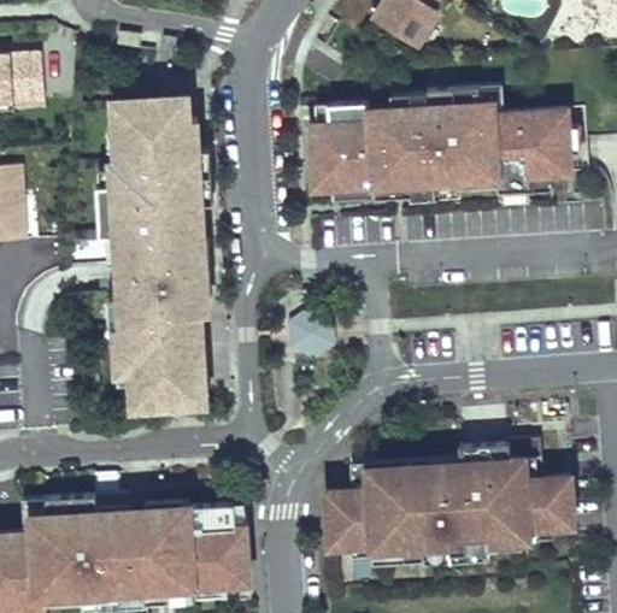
[(381,0),(370,19),(413,47),(434,15),(428,11),(434,0),(381,0)]
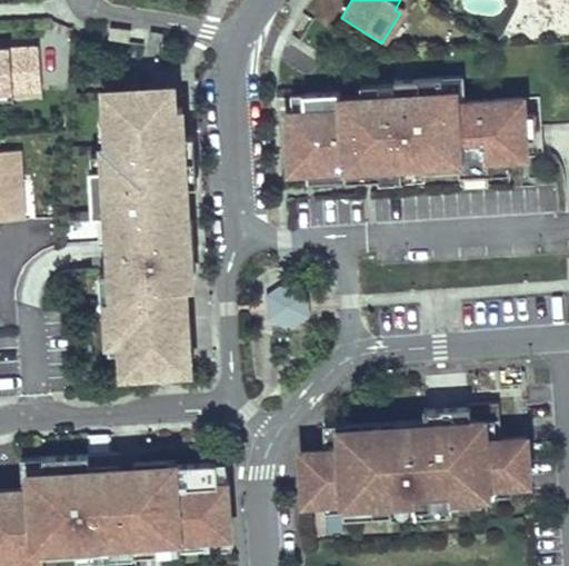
[(130,32),(109,29),(108,42),(128,46),(130,32)]
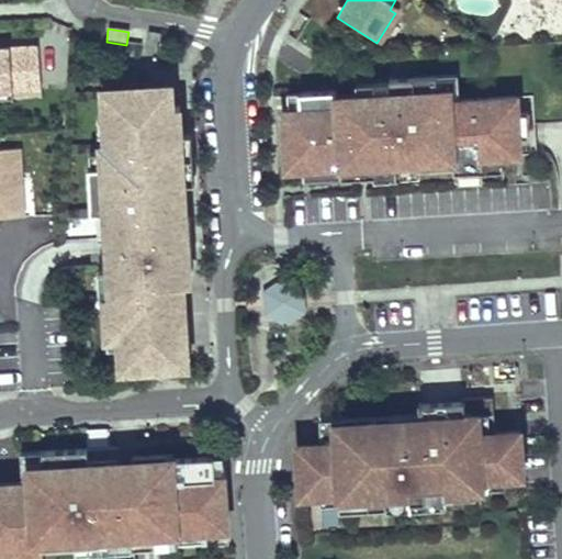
[(38,49),(0,52),(0,85),(10,85),(10,93),(11,93),(40,92),(38,49)]
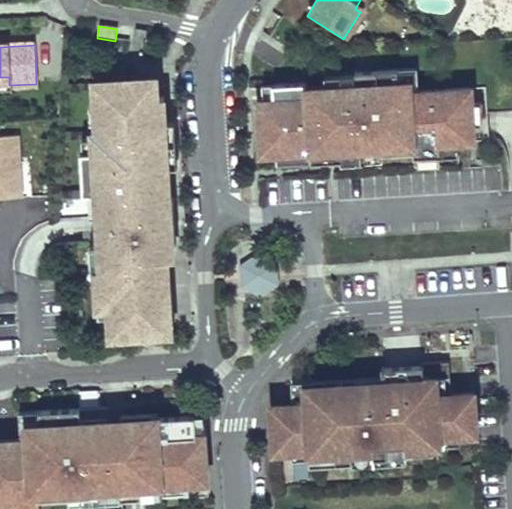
[(418,70),(356,74),(357,87),(372,86),(373,93),(379,92),(378,79),(398,78),(398,85),(410,84),(411,94),(419,93),(418,70)]
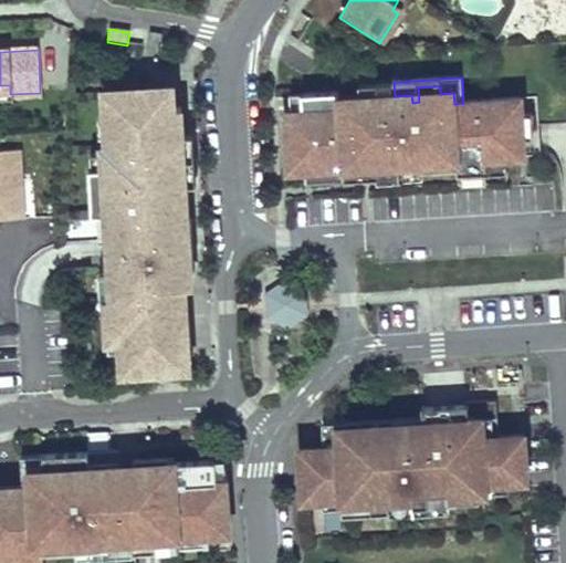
[(0,103),(12,103),(11,94),(10,94),(10,85),(0,85),(0,103)]
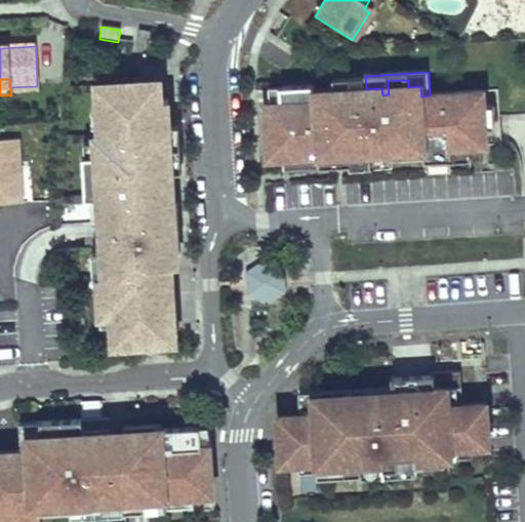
[(271,107),(265,107),(267,162),(278,161),(390,154),(390,161),(423,159),(423,164),(470,161),(470,149),(501,147),(497,91),(430,95),(421,96),(420,86),(408,87),(408,80),(388,81),(389,94),(382,95),(381,88),(366,89),(315,93),(315,88),(280,90),(281,106),(271,107)]
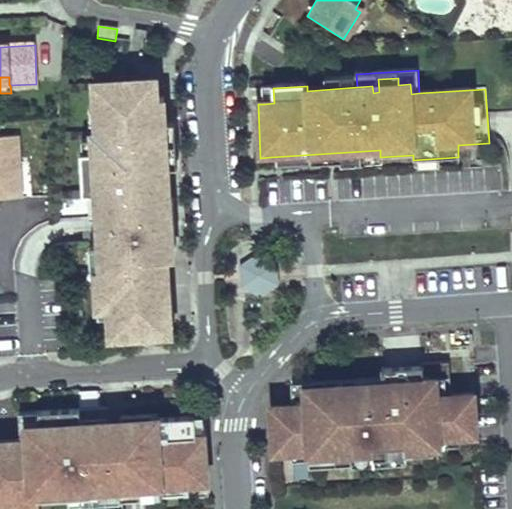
[(146,84),(93,88),(94,106),(95,125),(96,140),(92,140),(93,154),(77,154),(75,155),(78,196),(83,196),(92,195),(93,219),(91,219),(92,249),(94,271),(89,271),(92,310),(107,309),(107,319),(109,336),(141,334),(141,328),(162,326),(161,305),(158,263),(167,263),(166,244),(162,244),(159,200),(150,201),(149,183),(158,183),(156,147),(150,147),(147,100),(146,84)]
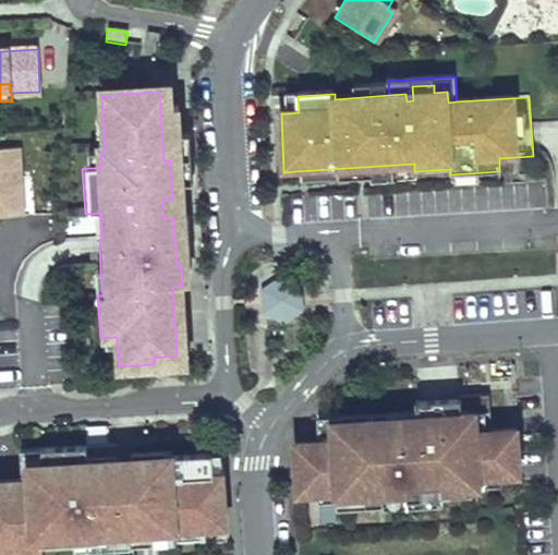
[(298,96),(287,96),(288,113),(299,112),(298,96)]
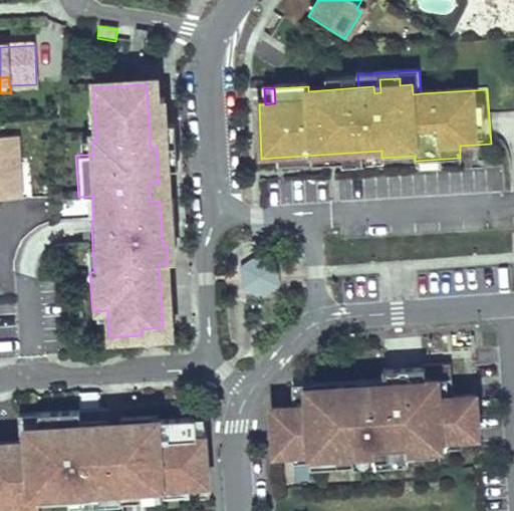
[(166,201),(159,100),(148,100),(151,148),(157,148),(159,184),(150,184),(151,202),(160,201),(163,245),(167,245),(172,245),(169,201),(166,201)]
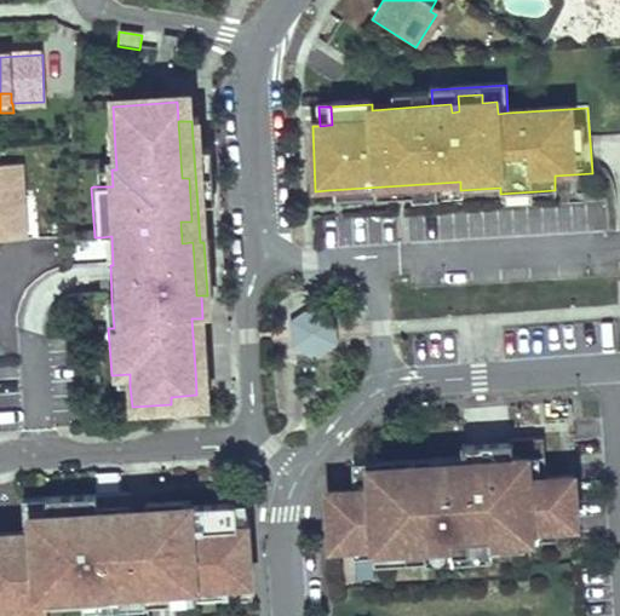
[(114,128),(101,130),(102,153),(115,151),(114,128)]
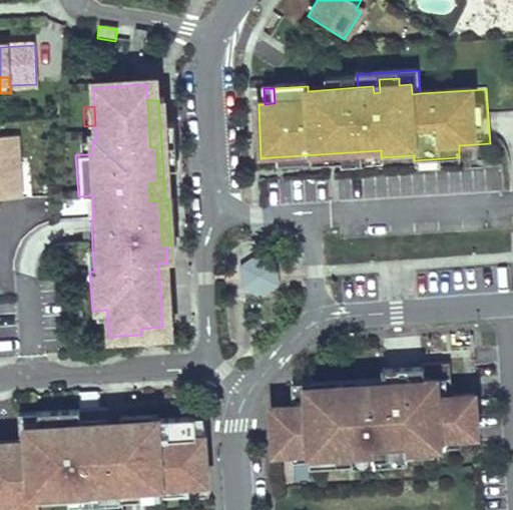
[(0,201),(22,200),(19,137),(0,138),(0,201)]
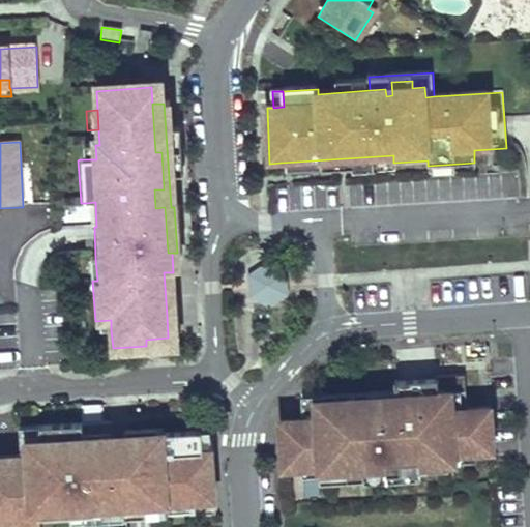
[(95,145),(79,146),(80,159),(96,159),(95,145)]
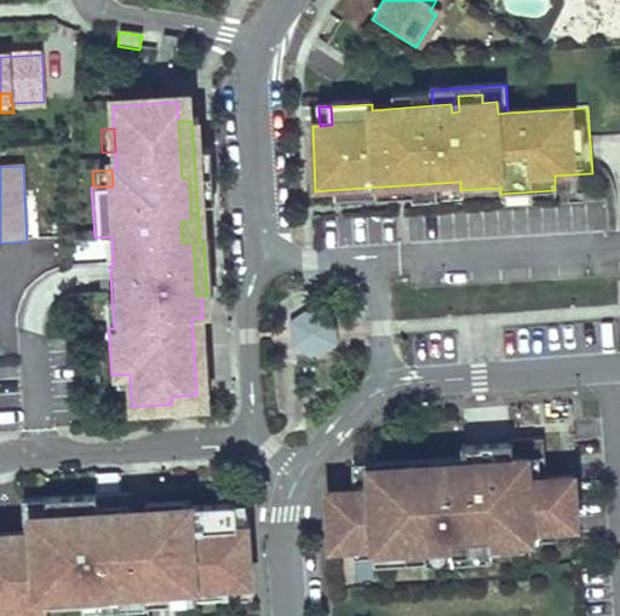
[(328,190),(328,203),(461,195),(460,190),(460,182),(328,190)]
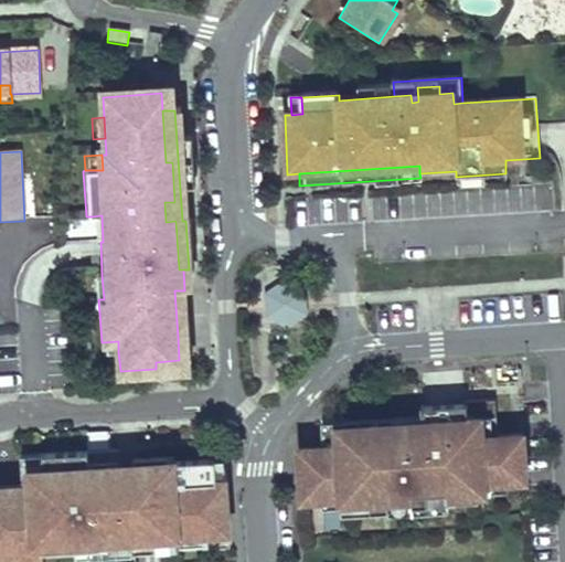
[(92,216),(94,243),(100,242),(103,242),(102,215),(92,216)]
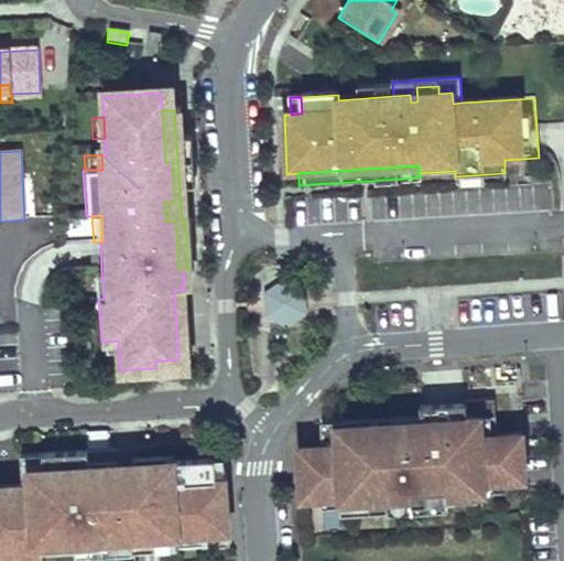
[(101,274),(93,274),(93,300),(98,299),(104,299),(101,274)]
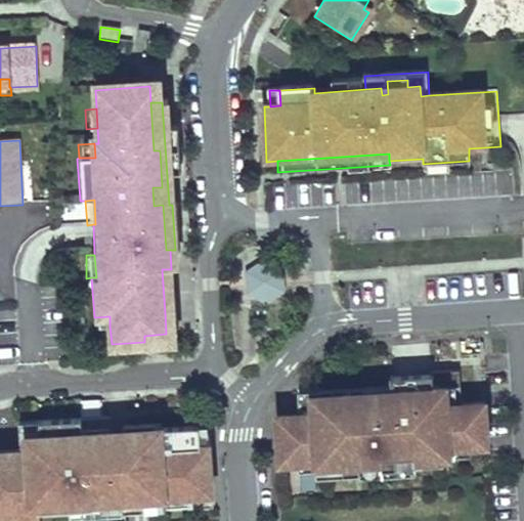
[(172,340),(170,312),(165,312),(166,334),(144,336),(144,342),(172,340)]
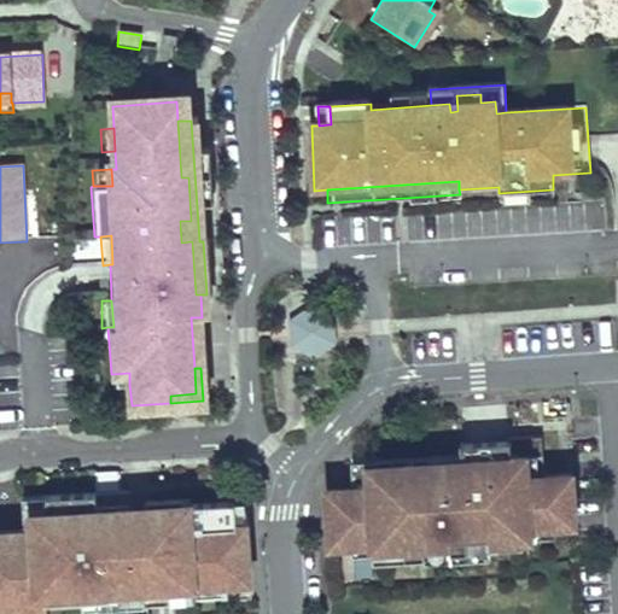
[(111,374),(111,386),(129,385),(129,373),(111,374)]
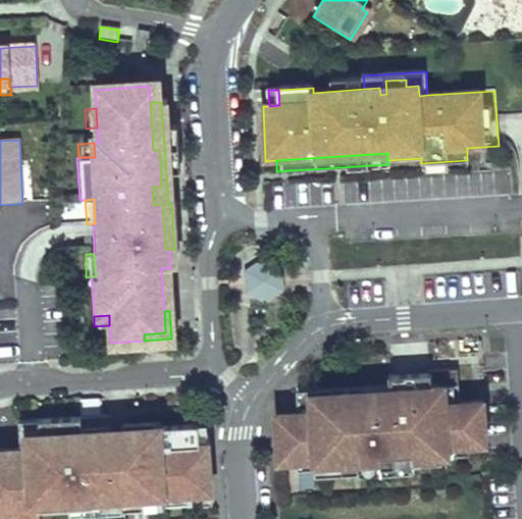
[(294,412),(271,413),(274,461),(292,460),(310,460),(310,469),(310,474),(353,473),(355,472),(354,466),(375,465),(375,472),(409,470),(438,469),(437,459),(437,449),(462,448),(481,447),(479,404),(456,405),(454,371),(426,372),(426,374),(427,399),(413,399),(414,404),(405,405),(404,395),(307,399),(308,412),(294,412)]
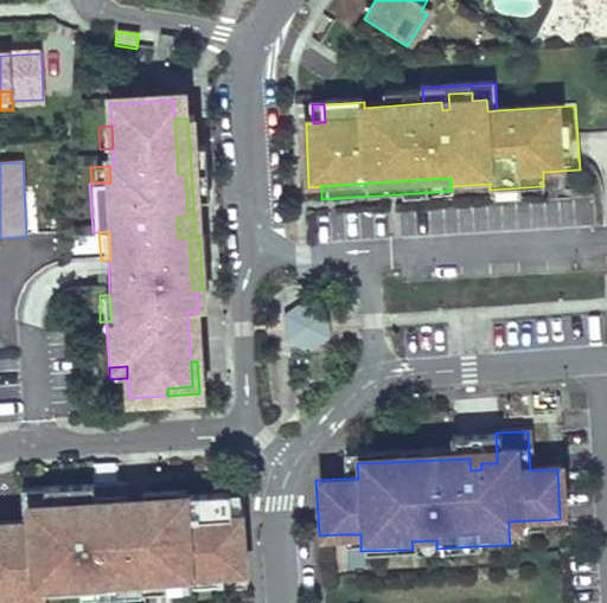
[(475,447),(340,454),(342,479),(358,479),(357,463),(470,459),(471,470),(481,469),(480,463),(497,463),(496,435),(474,436),(475,447)]
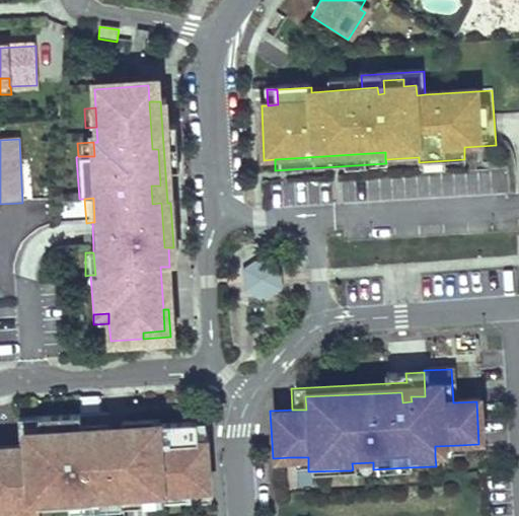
[(126,425),(125,412),(109,413),(110,443),(124,442),(124,433),(127,433),(157,431),(157,428),(160,428),(160,423),(126,425)]
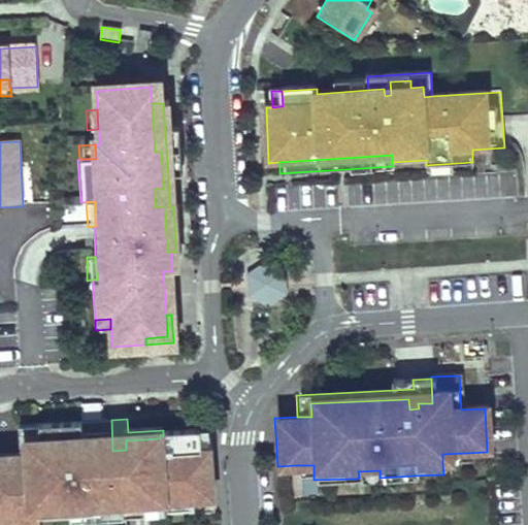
[(112,451),(111,420),(40,424),(41,437),(27,438),(28,453),(22,453),(0,454),(0,524),(42,524),(41,520),(71,518),(96,516),(95,510),(124,507),(125,519),(126,519),(168,517),(168,515),(168,504),(196,502),(215,501),(211,453),(203,453),(202,433),(163,435),(160,435),(160,438),(129,440),(126,440),(126,450),(112,451)]
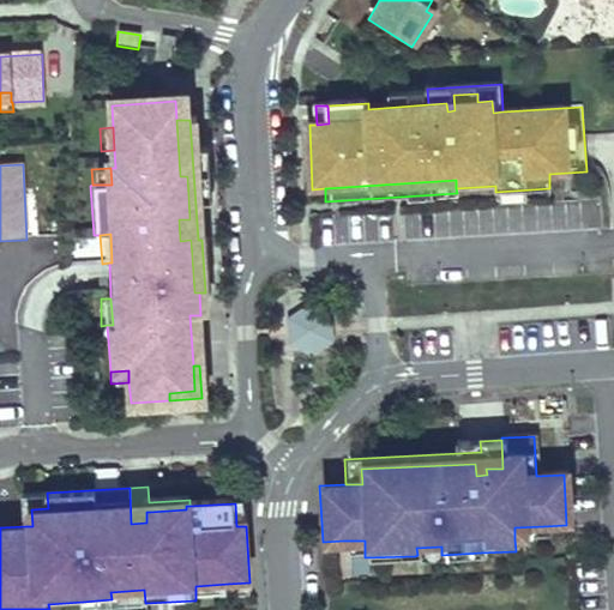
[(47,493),(23,494),(25,526),(32,526),(31,509),(48,508),(47,493)]
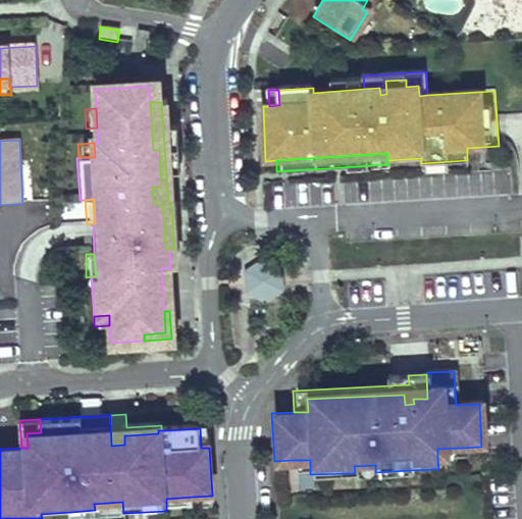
[(209,448),(208,427),(200,428),(201,448),(209,448)]
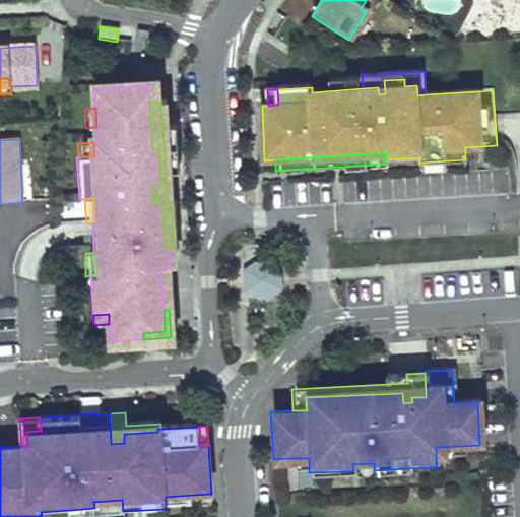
[(436,457),(460,456),(460,446),(436,447),(436,457)]
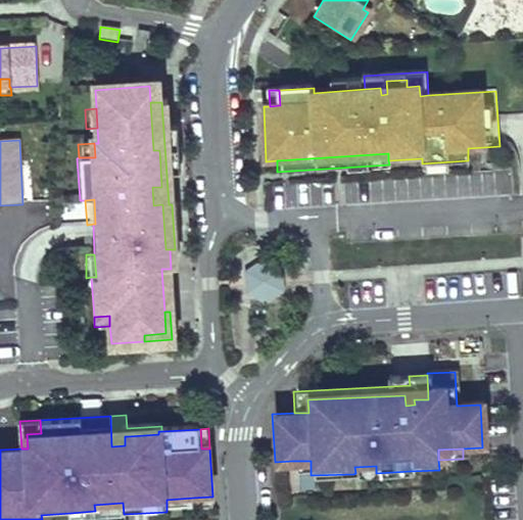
[(292,461),(293,470),(311,470),(311,461),(292,461)]
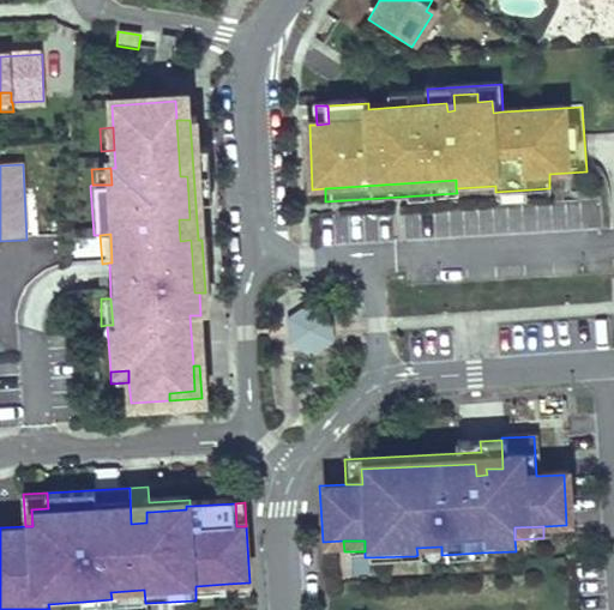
[(415,556),(415,563),(481,560),(481,553),(441,555),(441,547),(416,548),(417,555),(415,556)]
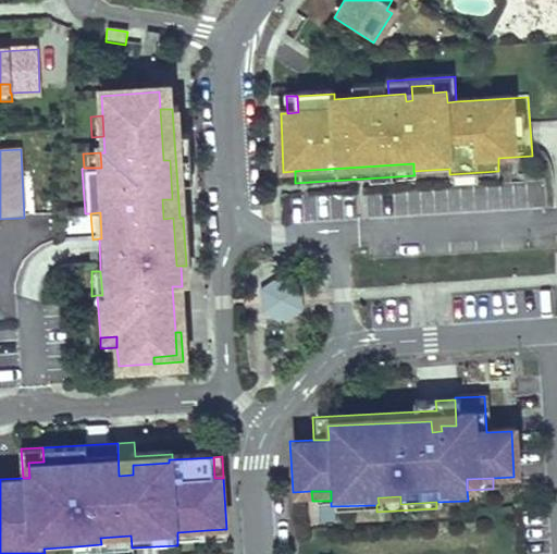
[(177,543),(208,541),(207,530),(177,532),(177,543)]
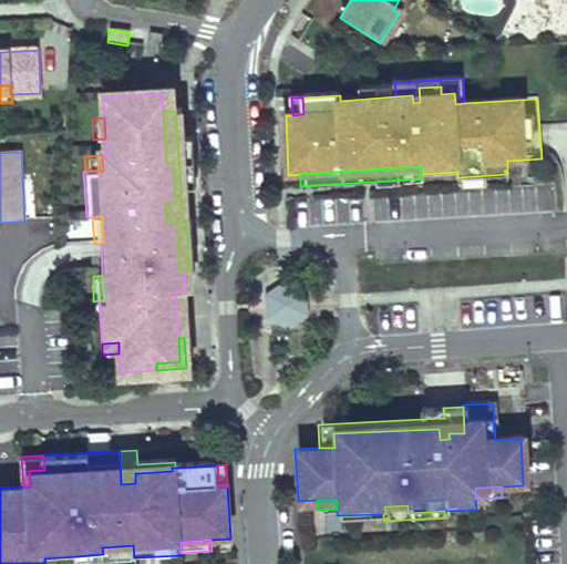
[(76,556),(78,563),(116,563),(135,562),(135,557),(134,557),(133,545),(102,547),(103,554),(76,556)]
